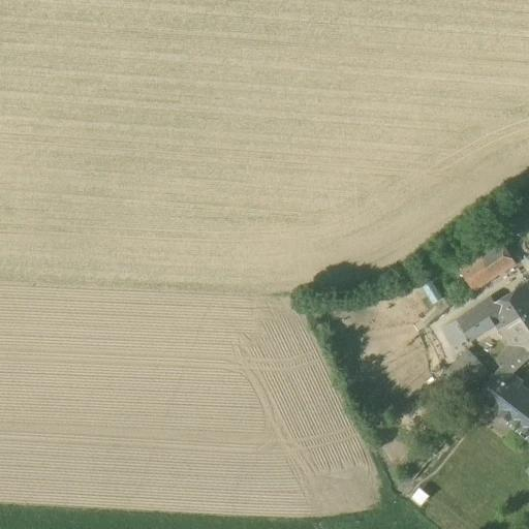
[(484,240),(492,251),(501,245),(502,245),(508,241),(500,228),(484,240)]
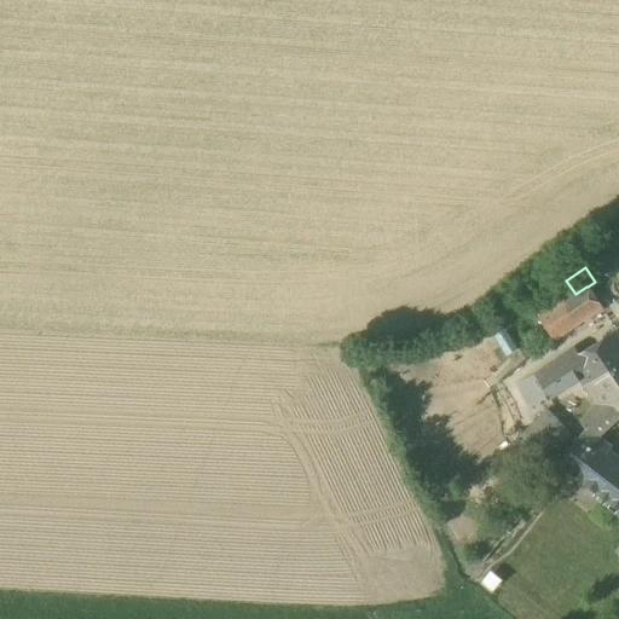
[(576,294),(566,281),(530,307),(539,320),(576,294)]
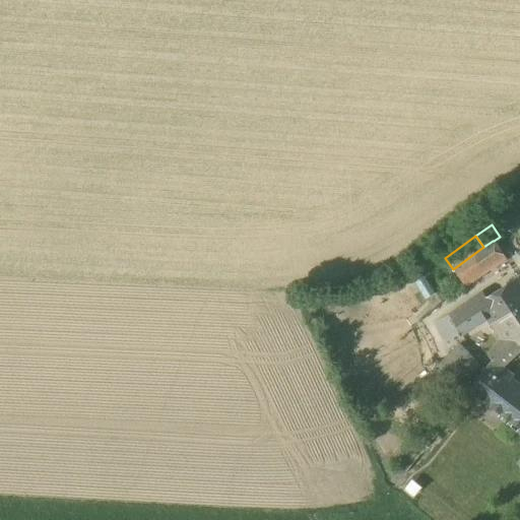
[(506,258),(494,241),(493,241),(483,247),(453,269),(465,286),(506,258)]
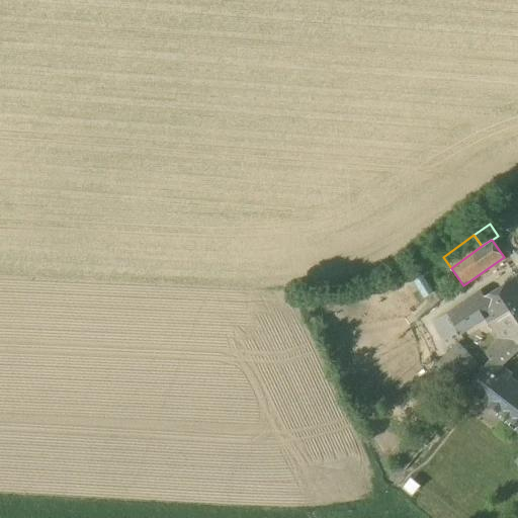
[(475,297),(448,315),(459,334),(459,335),(486,317),(489,322),(517,305),(517,280),(516,277),(477,301),(475,297)]
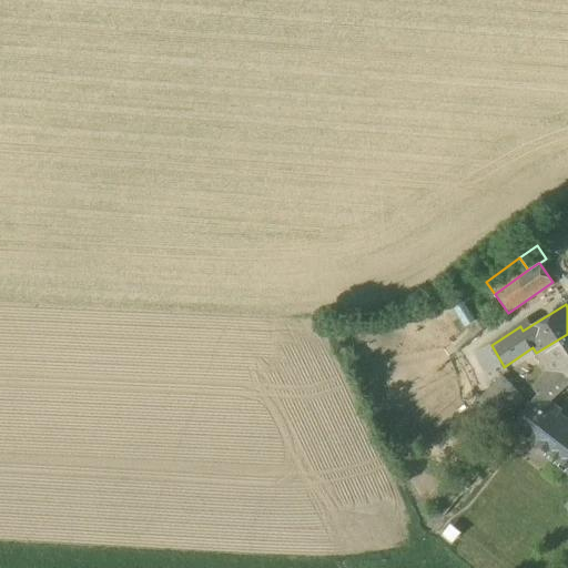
[(567,334),(536,353),(549,372),(533,387),(538,394),(538,395),(550,403),(567,385),(567,334)]
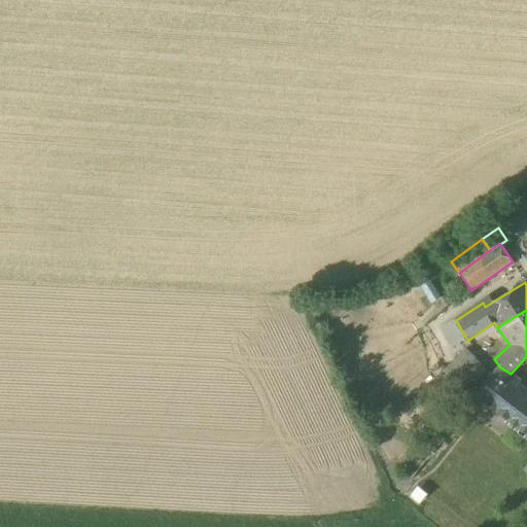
[(465,342),(467,340),(456,320),(441,328),(452,347),(464,340),(465,342)]
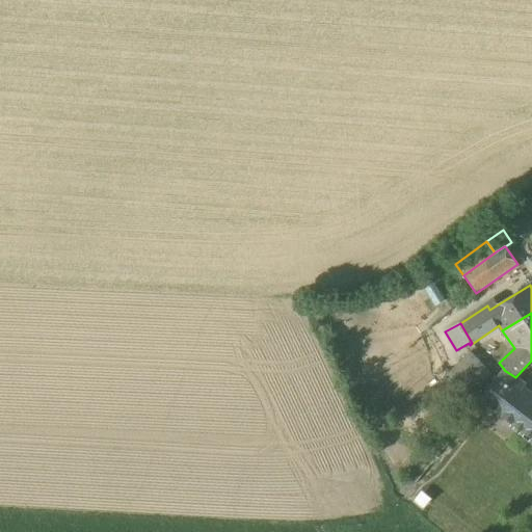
[(460,389),(480,366),(468,353),(437,386),(454,401),(462,391),(460,389)]
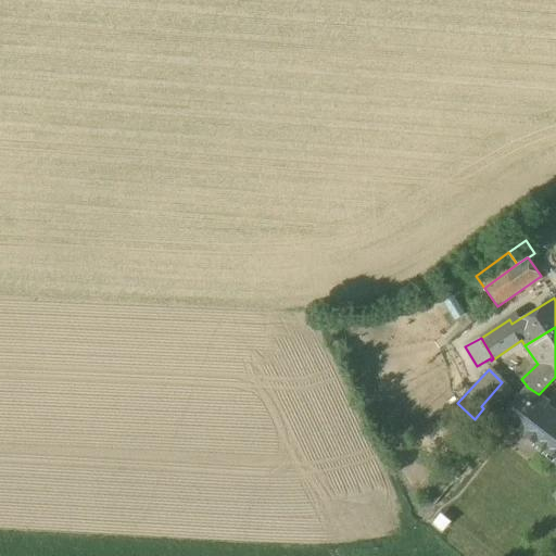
[(475,419),(485,429),(516,394),(502,382),(481,406),(483,408),(475,419)]
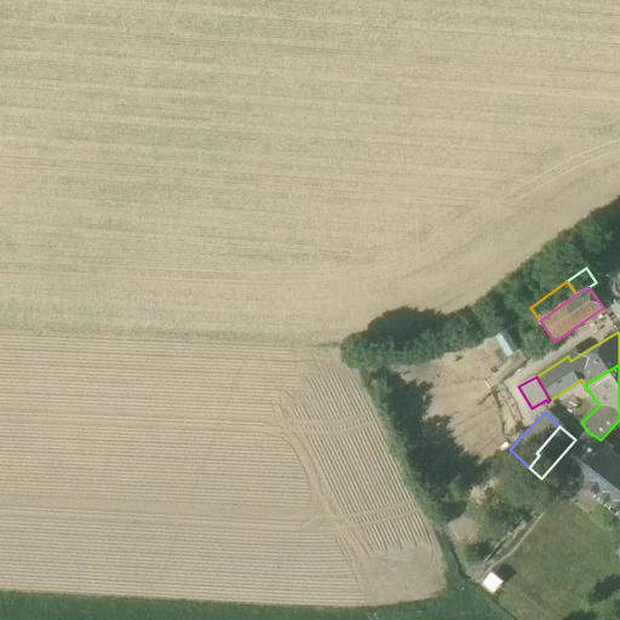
[(601,440),(587,431),(560,466),(619,512),(619,468),(607,457),(613,448),(601,440)]
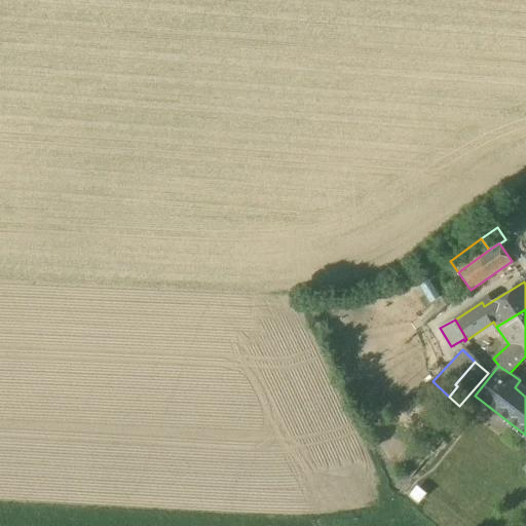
All buildings are outlined.
